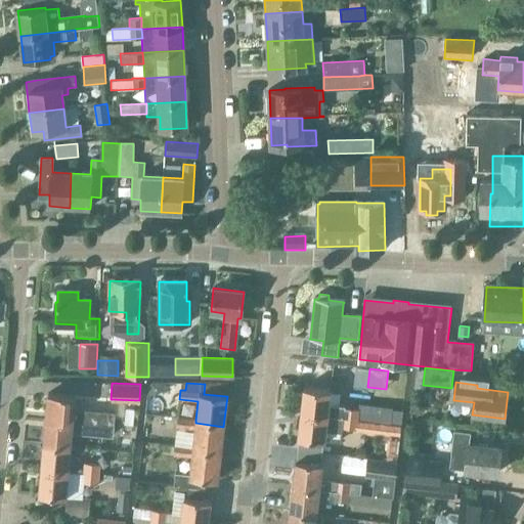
[(330,392),(303,389),(301,415),(328,418),(328,417),(343,418),(344,407),(345,408),(345,406),(329,404),(330,392)]
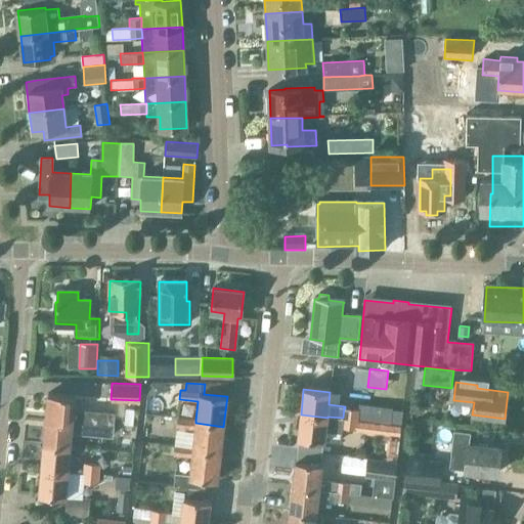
[(73,410),(74,396),(47,394),(45,419),(72,422),(87,423),(101,425),(114,426),(115,413),(73,410)]
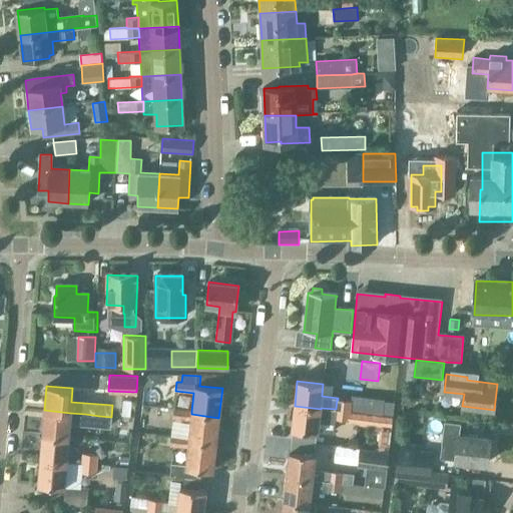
[(338,400),(337,399),(336,409),(351,411),(367,413),(368,403),(352,401),(338,400)]
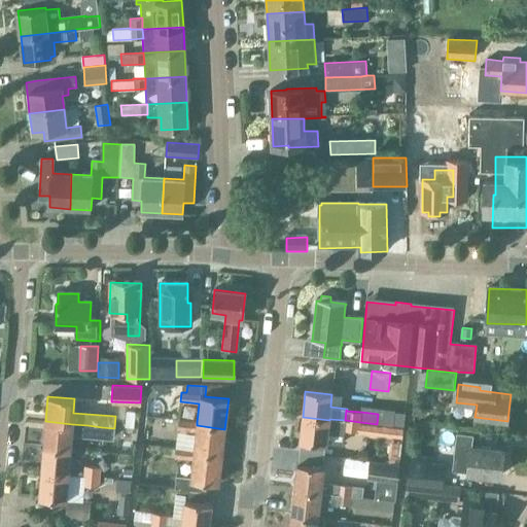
[(329,420),(303,417),(300,442),(326,445),(329,420)]
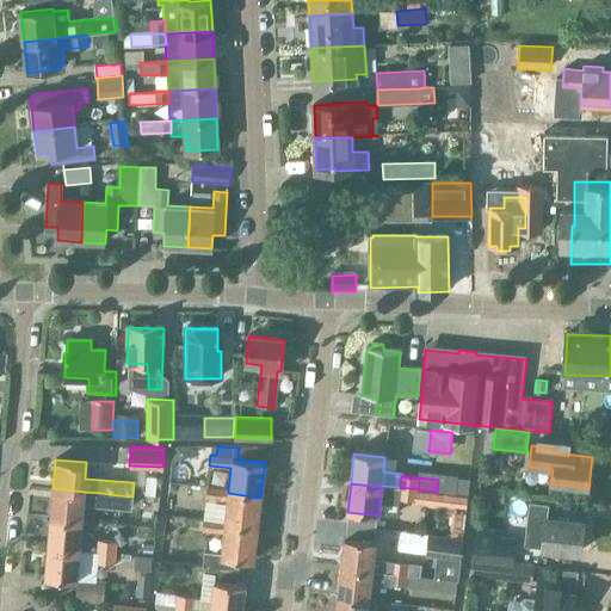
[(228,493),(228,489),(207,487),(205,499),(227,501),(224,523),(224,526),(257,530),(260,498),(228,493)]
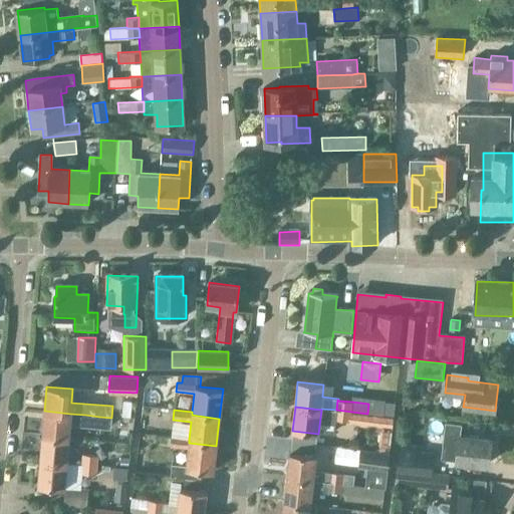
[(351,412),(336,410),(335,420),(349,422),(360,423),(359,426),(367,427),(367,424),(393,427),(394,418),(367,414),(351,412)]
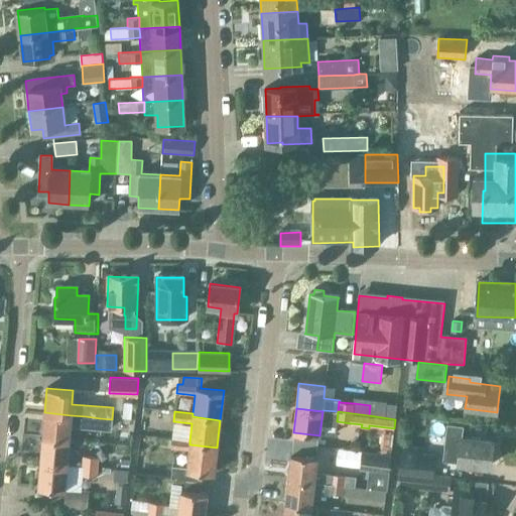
[(71,415),(44,412),(42,437),(69,439),(71,415)]
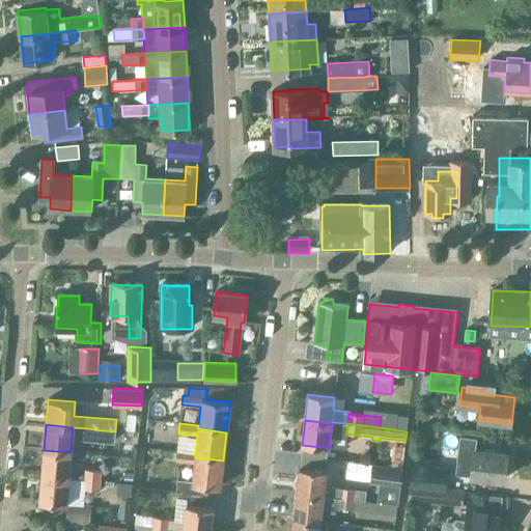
[(460,435),(458,458),(473,459),(472,475),(504,479),(508,452),(475,448),(476,437),(460,435)]
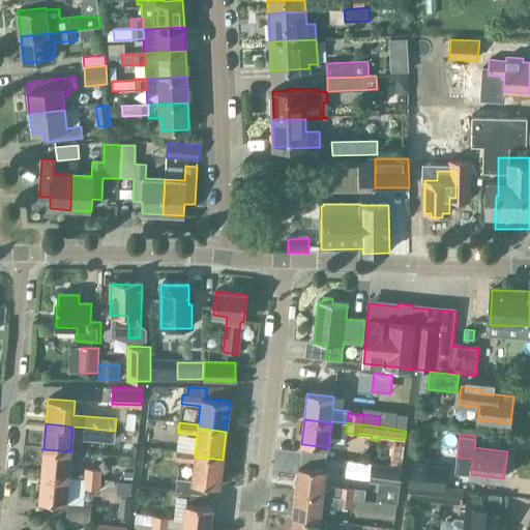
[(392,444),(390,465),(401,466),(402,466),(404,445),(392,444)]
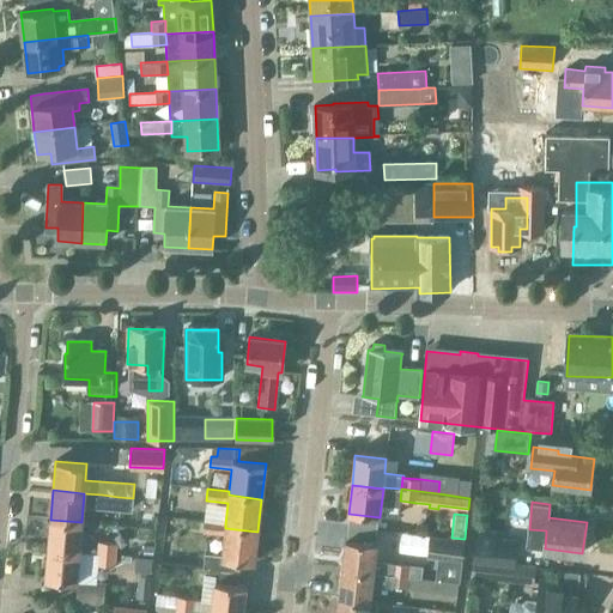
[(50,520),(48,550),(79,552),(82,522),(50,520)]
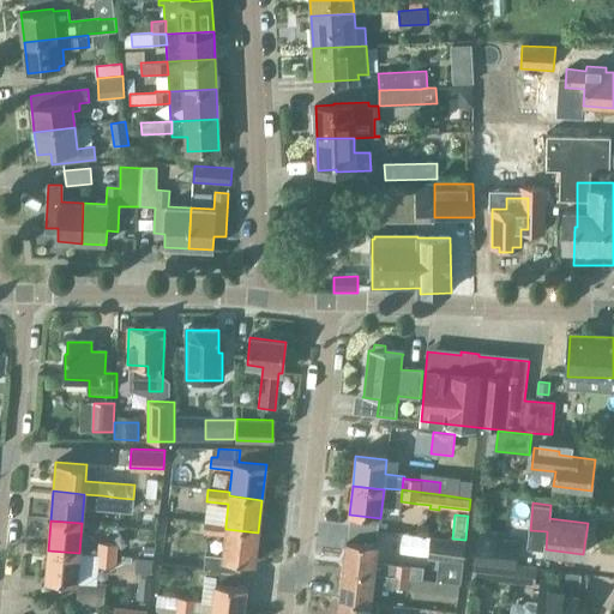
[(203,534),(224,536),(222,558),(204,555),(203,570),(216,572),(239,575),(240,563),(254,564),(258,533),(226,529),(226,525),(204,523),(203,534)]
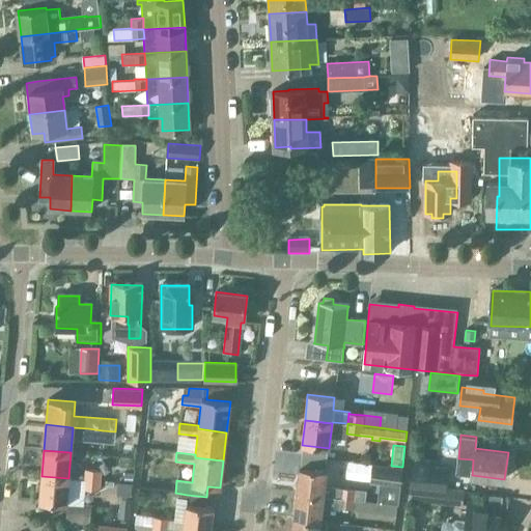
[(414,457),(411,484),(446,488),(448,467),(428,465),(429,459),(414,457)]
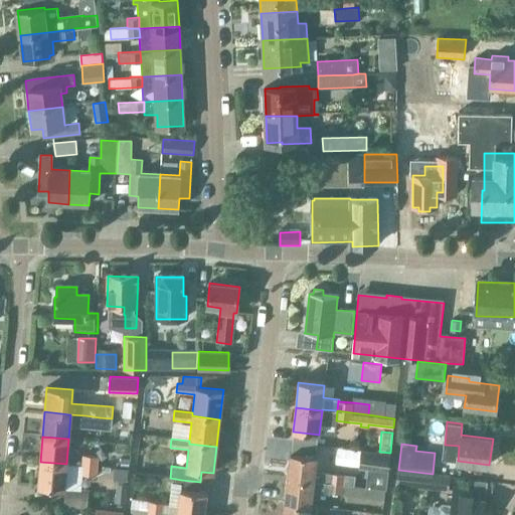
[(361,450),(359,469),(387,472),(389,453),(361,450)]
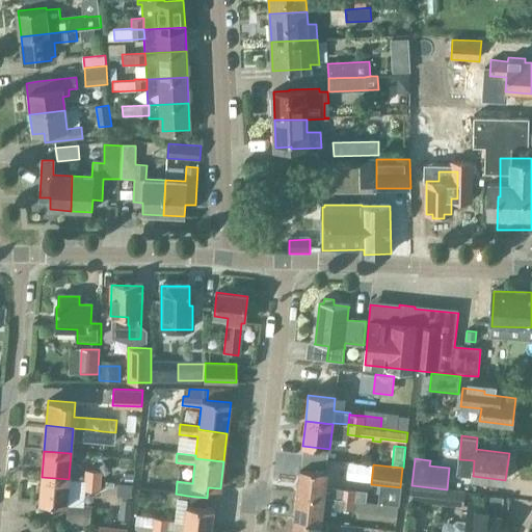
[(300,469),(297,495),(341,499),(342,489),(341,489),(325,487),(325,486),(326,472),(300,469)]
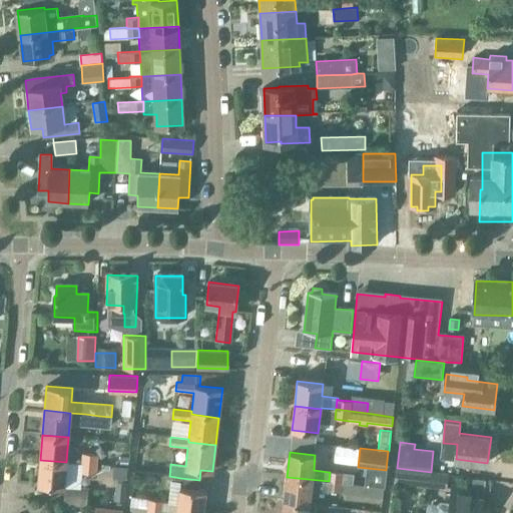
[(81,464),(95,465),(96,455),(82,454),(81,464)]
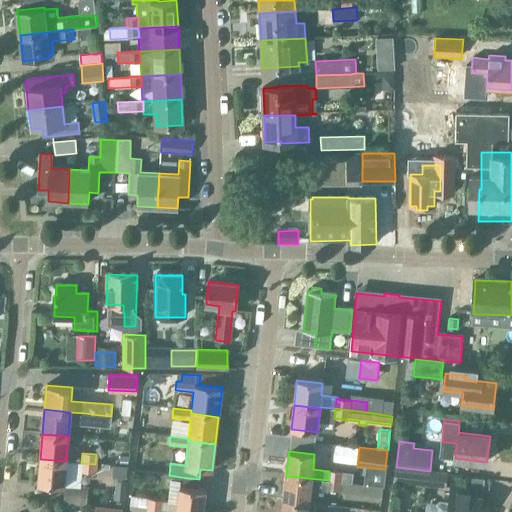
[(66,461),(40,459),(38,484),(64,486),(66,461)]
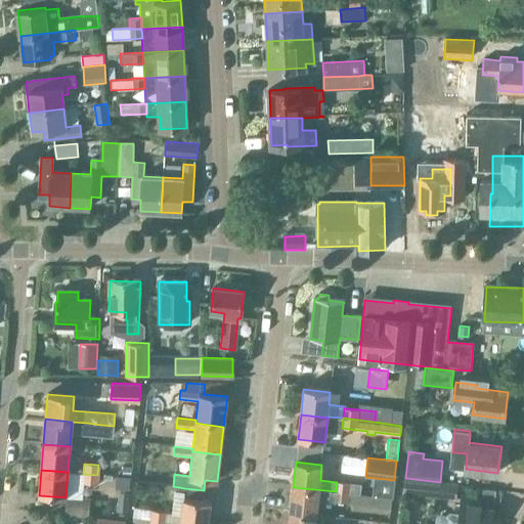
[(97,475),(83,474),(82,483),(96,484),(97,475)]
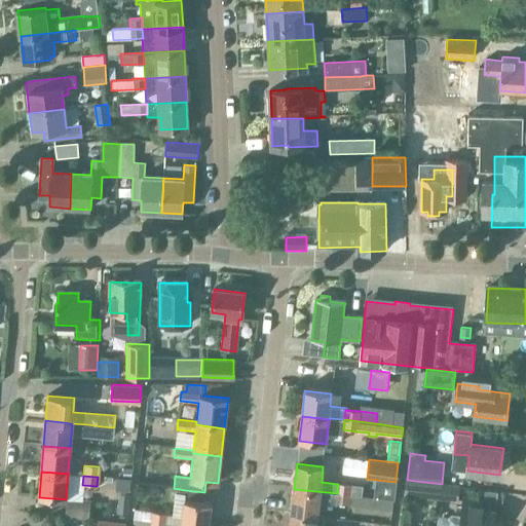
[(117,489),(129,490),(130,480),(117,479),(117,489)]
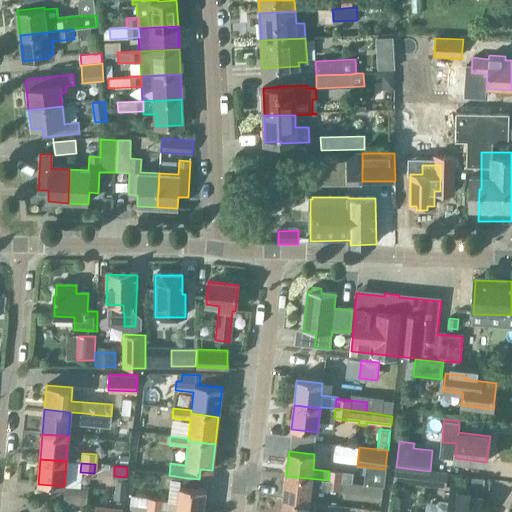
[(430,471),(396,467),(394,480),(446,486),(448,473),(430,471)]
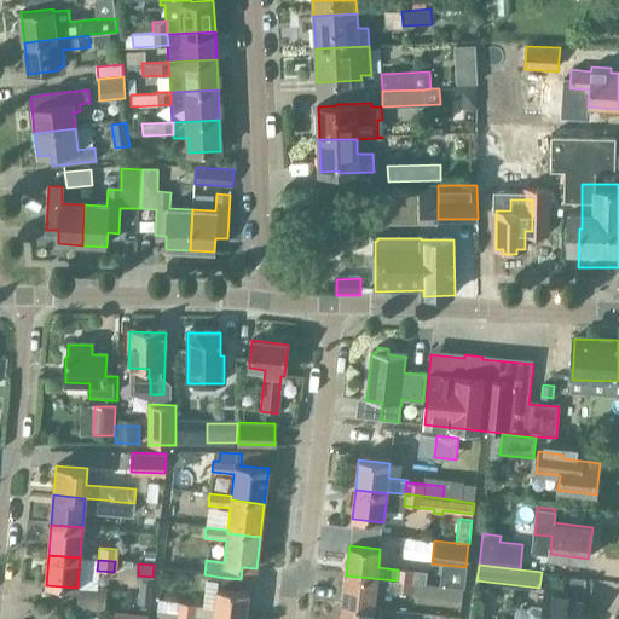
[(398,570),(397,580),(412,583),(414,571),(398,570)]
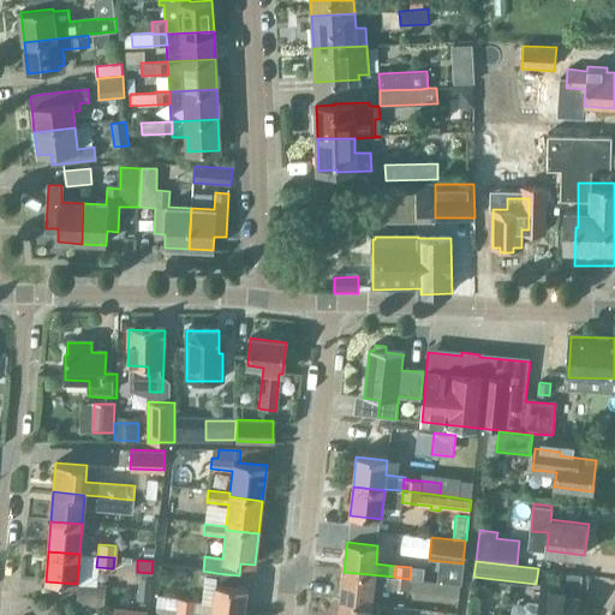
[(393,589),(394,577),(344,572),(340,602),(371,605),(372,589),(394,591),(394,589),(393,589)]
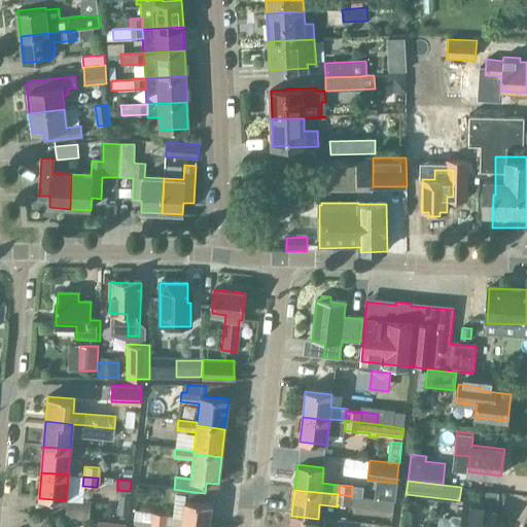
[(166,524),(168,524),(175,525),(194,526),(208,526),(211,504),(203,503),(205,493),(185,491),(183,516),(169,515),(168,514),(166,524)]
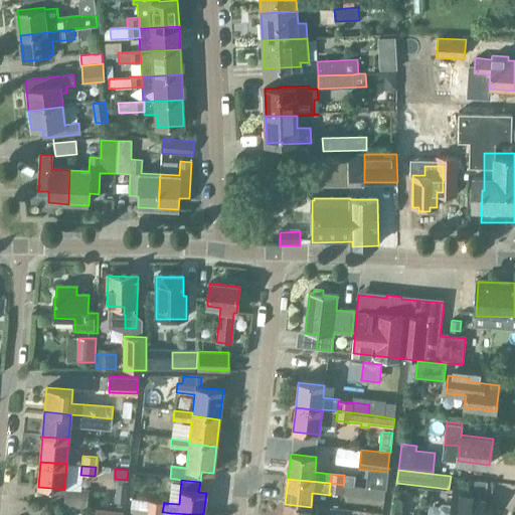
[(343,485),(330,483),(329,493),(330,493),(342,494),(343,485)]
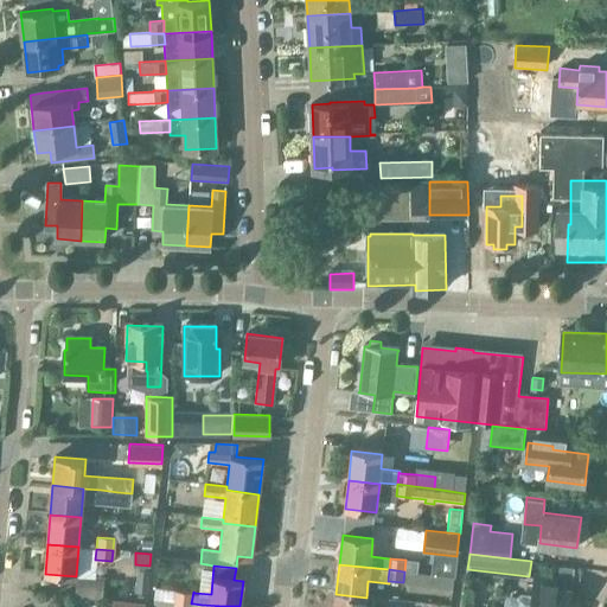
[(433,574),(432,574),(430,586),(446,587),(447,575),(433,574)]
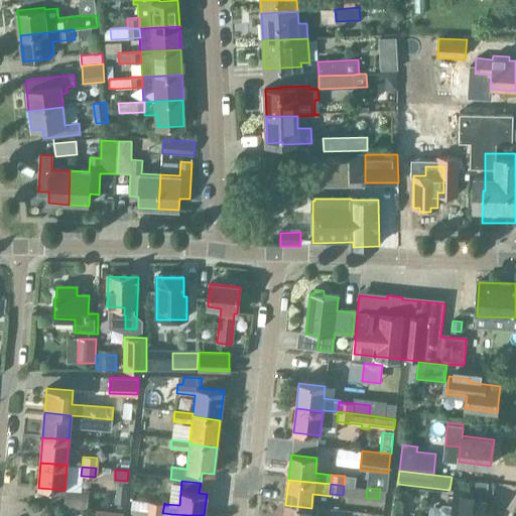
[(484,515),(486,501),(474,500),(476,491),(456,488),(455,498),(454,497),(453,506),(443,505),(439,507),(438,515),(484,515)]
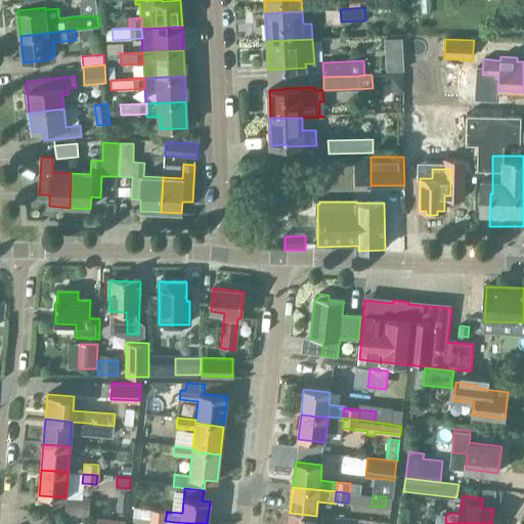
[(126,513),(127,504),(119,503),(118,512),(126,513)]
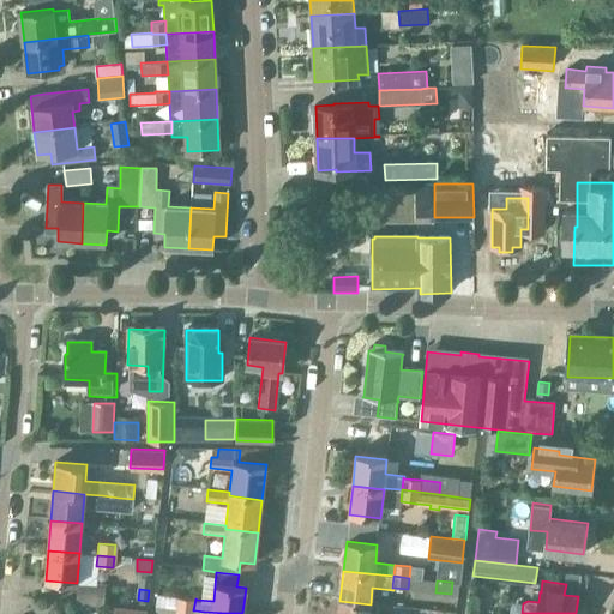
[(179,597),(176,608),(193,611),(196,599),(179,597)]
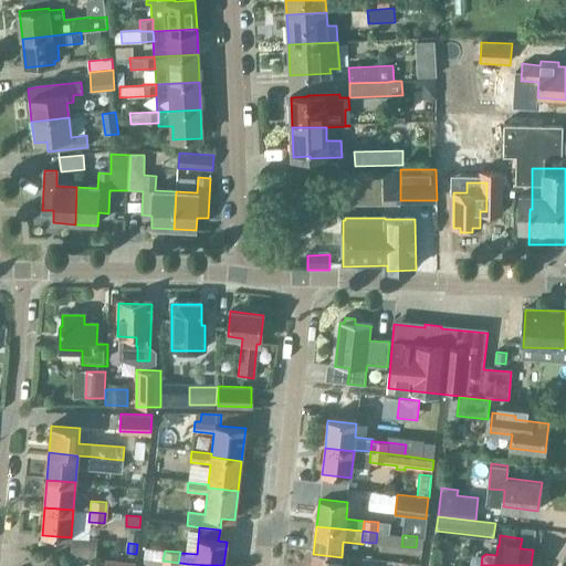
[(342,557),(313,554),(312,565),(347,565),(349,558),(342,557)]
